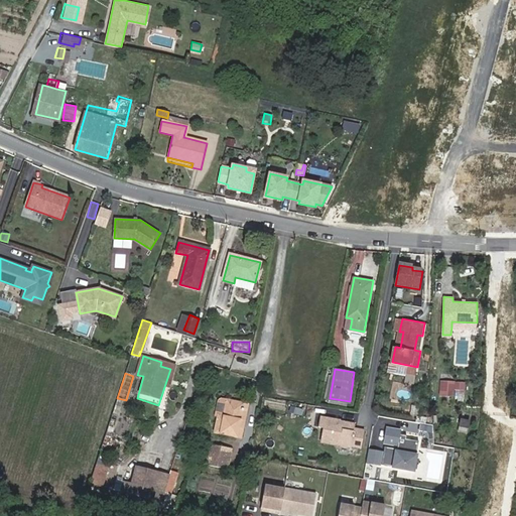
[(453,398),(455,382),(440,381),(438,397),(453,398)]
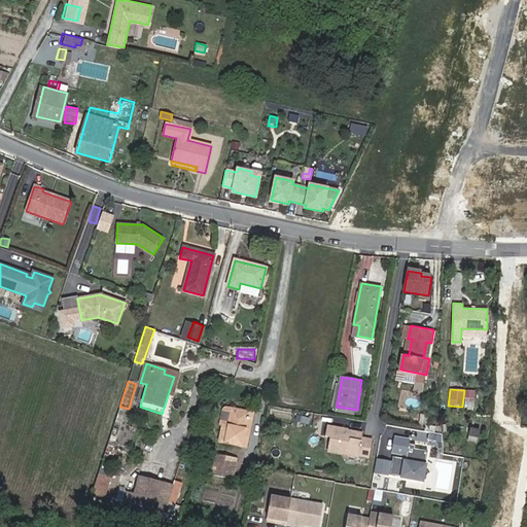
[(466,390),(465,410),(473,410),(475,391),(466,390)]
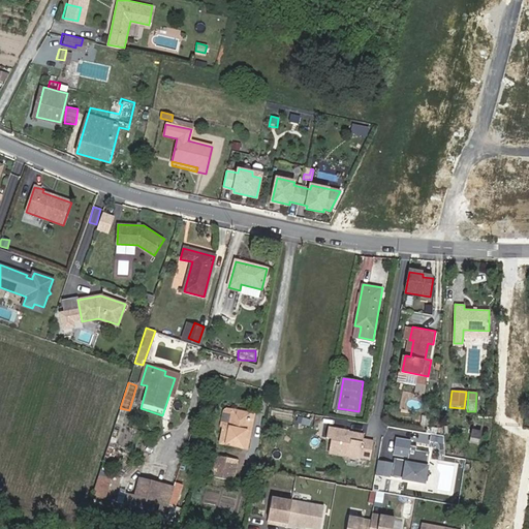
[(219,427),(220,427),(225,428),(222,443),(242,447),(249,414),(232,411),(226,409),(224,411),(222,412),(219,427)]
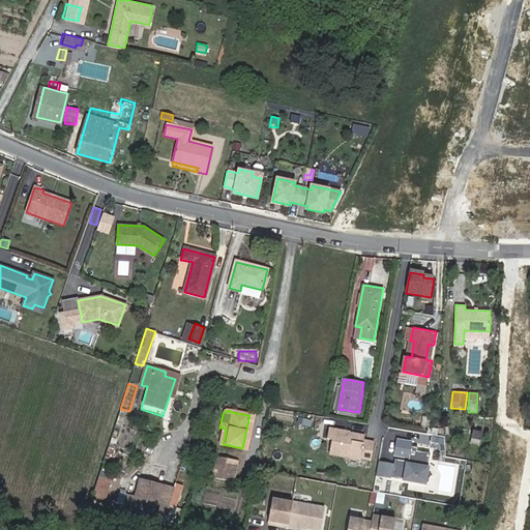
[(249,415),(242,448),(247,449),(255,416),(249,415)]
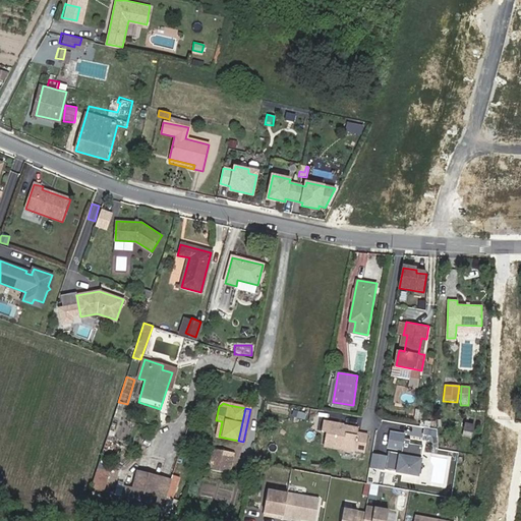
[(342,444),(341,449),(364,453),(367,435),(357,432),(358,429),(343,426),(344,424),(324,421),(322,431),(327,432),(325,442),(342,444)]
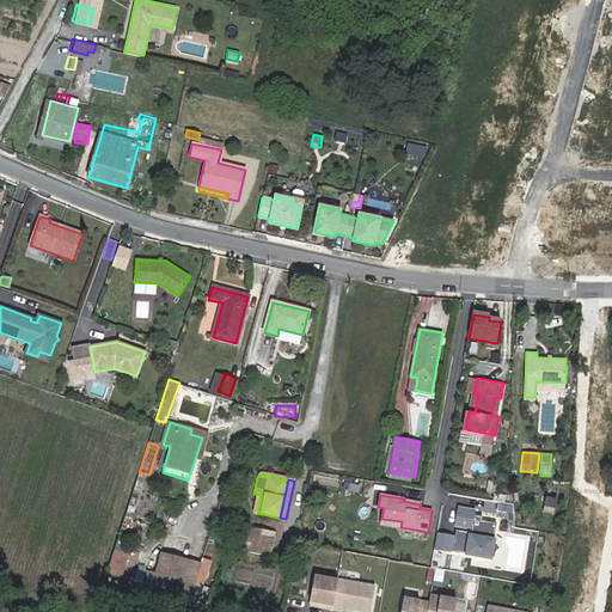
[(454,537),(452,552),(490,560),(496,524),(482,521),(483,518),(472,515),(473,512),(459,508),(456,526),(471,530),(471,533),(456,531),(454,537)]
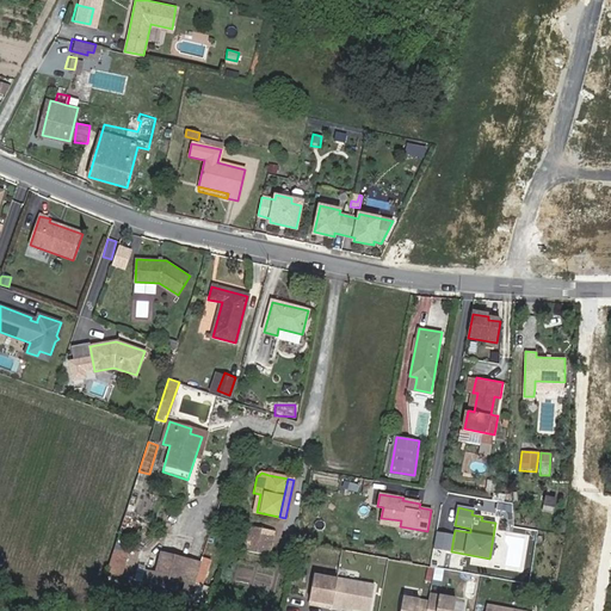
[(258,530),(257,541),(271,543),(272,534),(258,530)]
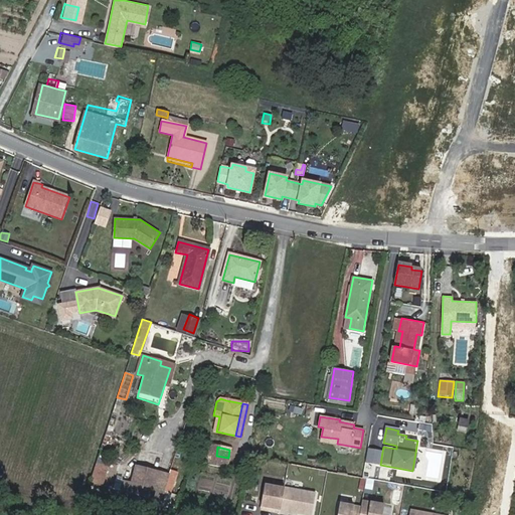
[(382,452),(367,450),(365,462),(380,465),(382,452)]
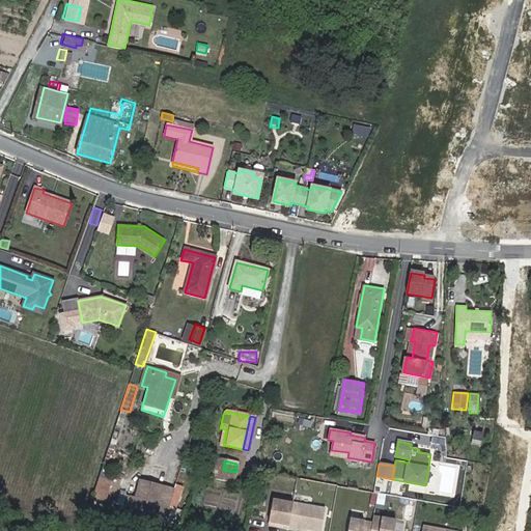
[(220,481),(232,483),(235,472),(223,470),(220,481)]
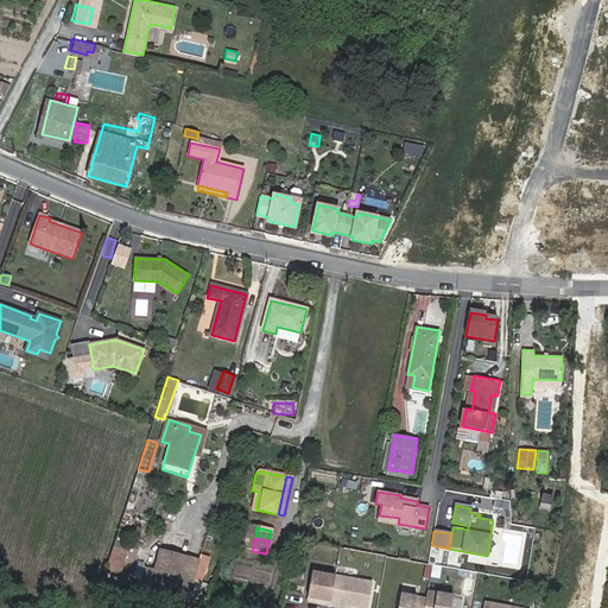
[(121,572),(127,545),(113,542),(106,569),(121,572)]
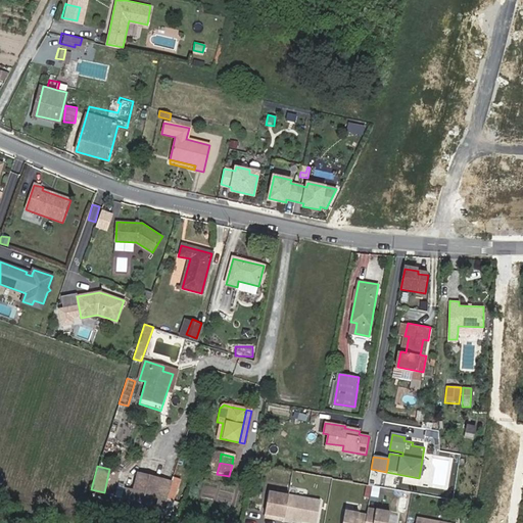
[(129,501),(150,506),(152,496),(157,478),(137,473),(132,490),(129,501)]
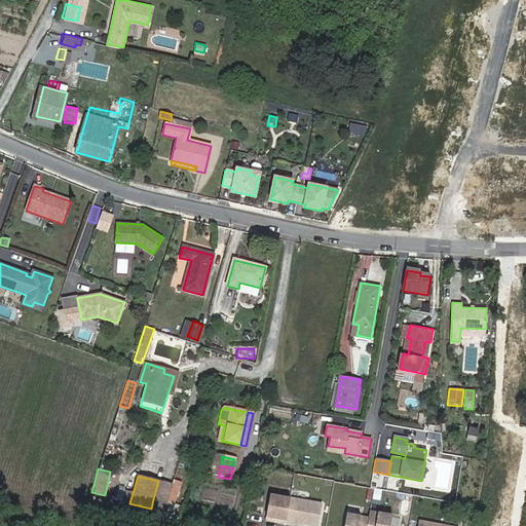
[(151,509),(161,512),(171,485),(158,481),(153,499),(151,509)]
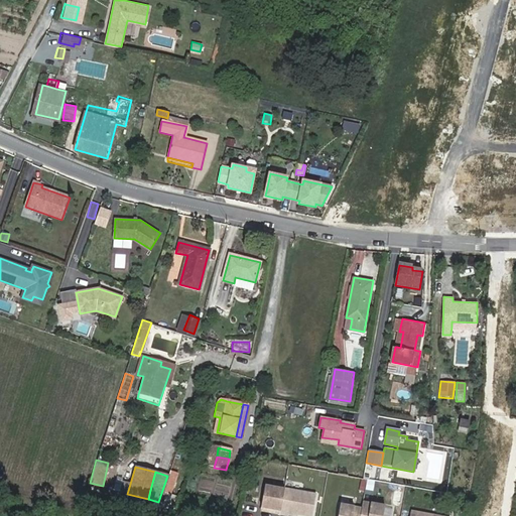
[(198,487),(206,489),(210,477),(202,475),(198,487)]
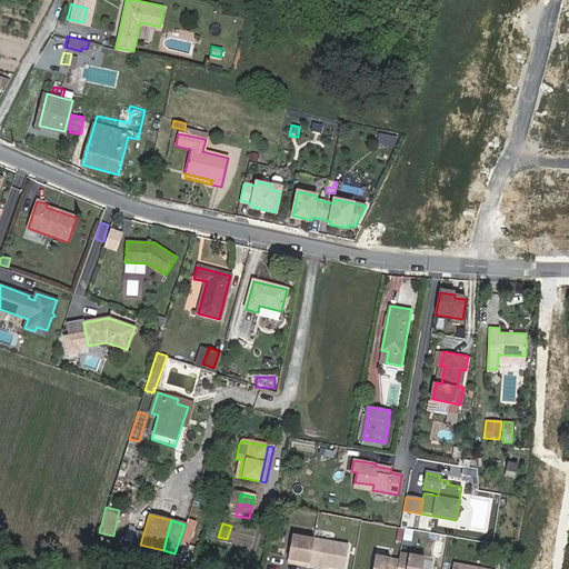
[(313,539),(279,533),(275,557),(300,562),(300,565),(309,567),(313,539)]
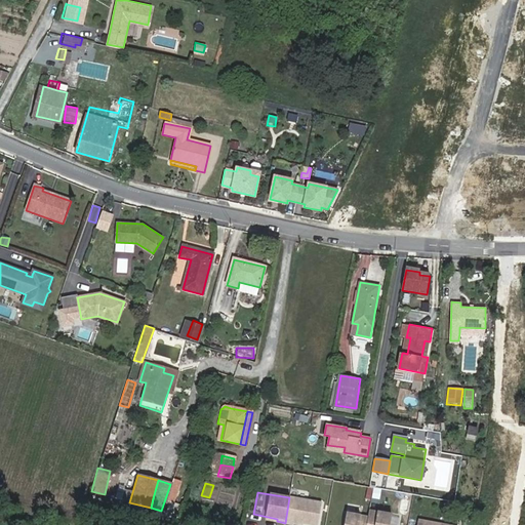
[(317,524),(321,502),(289,497),(285,523),(293,524),(294,521),(316,524),(317,524)]
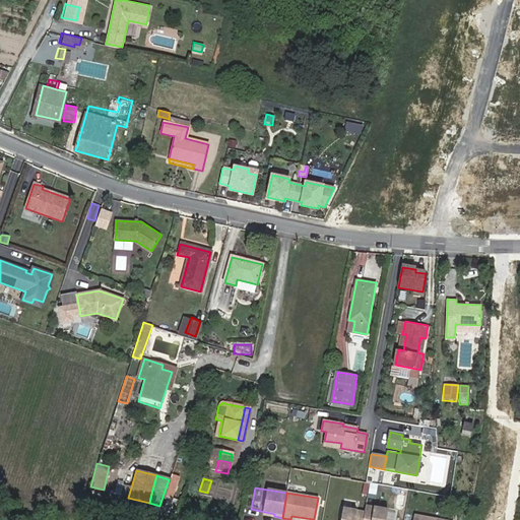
[(385,519),(388,510),(366,506),(365,512),(363,519),(385,519)]
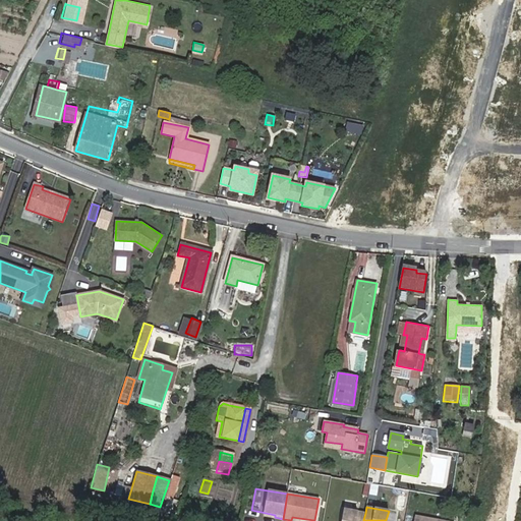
[(363,520),(365,513),(343,509),(341,520),(363,520)]
